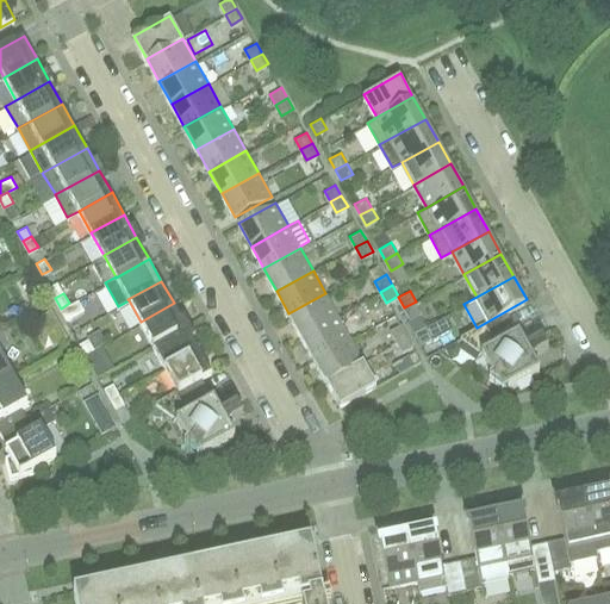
[(338,316),(325,293),(288,313),(302,336),(338,316)]
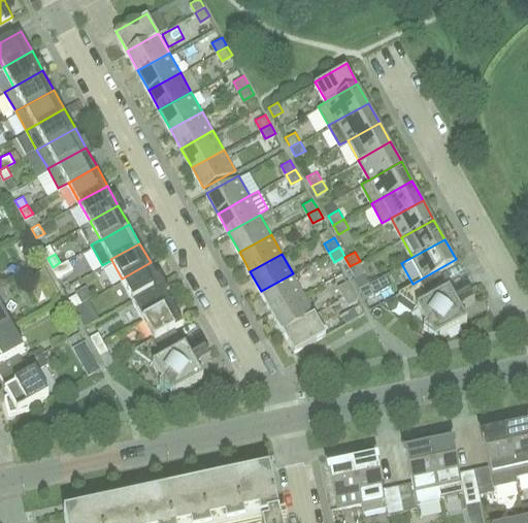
[(74,255),(60,262),(53,267),(58,276),(79,264),(74,255)]
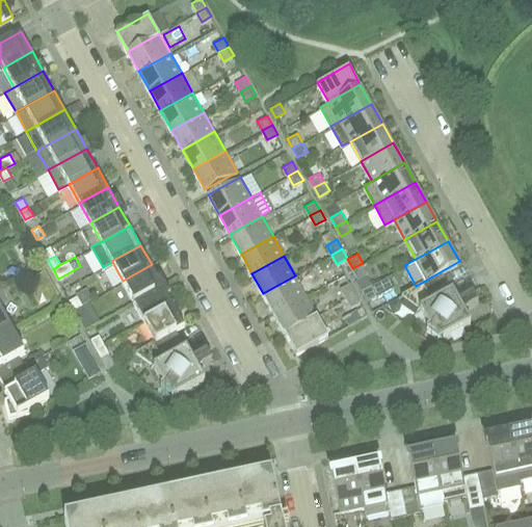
[(368,272),(363,263),(352,268),(357,278),(368,272)]
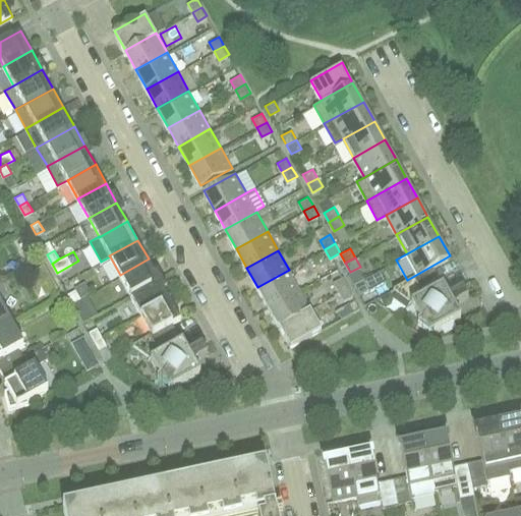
[(159,278),(149,259),(120,275),(130,294),(159,278)]
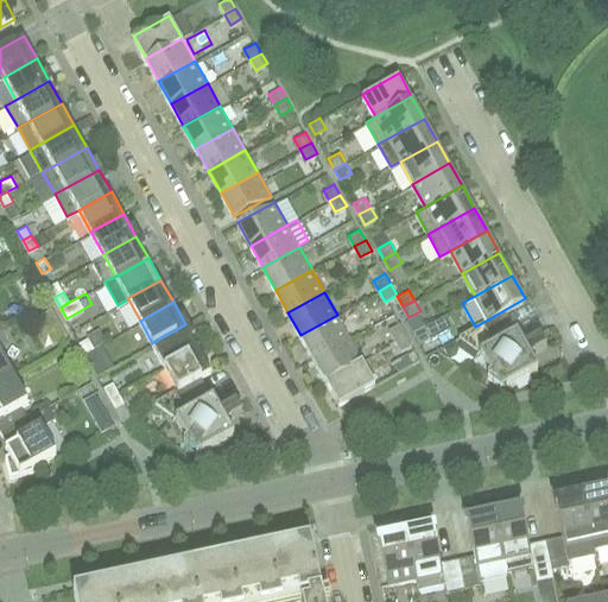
[(530,354),(546,344),(540,334),(524,343),(517,330),(495,342),(489,333),(511,321),(505,310),(458,335),(479,350),(491,371),(487,374),(505,387),(506,385),(538,368),(530,354)]
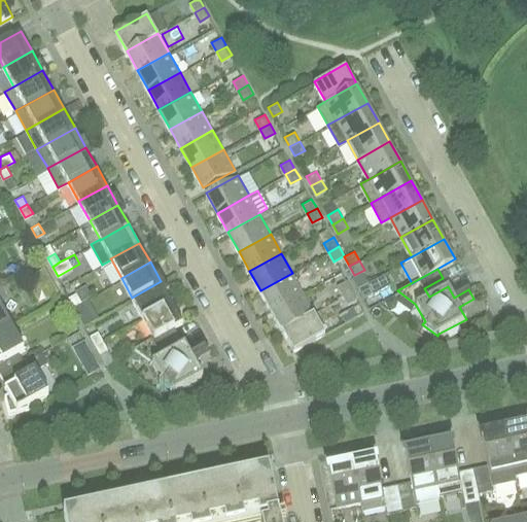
[(384,272),(367,281),(358,286),(363,297),(373,290),(389,282),(384,272)]
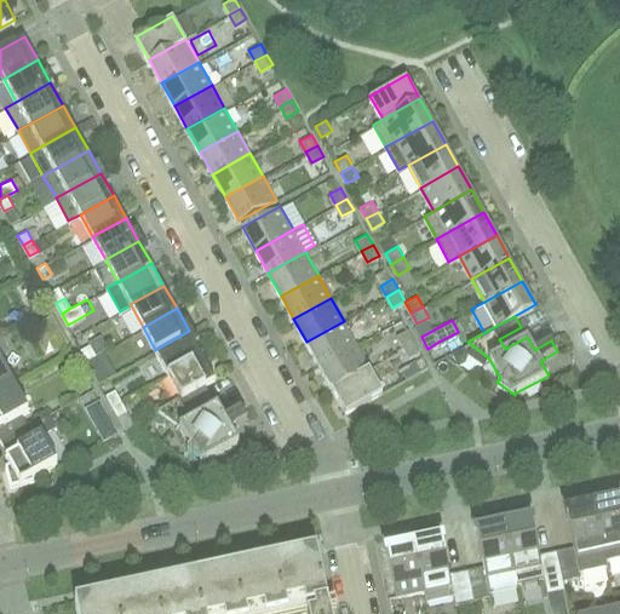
[(356,343),(344,321),(306,342),(320,365),(356,343)]
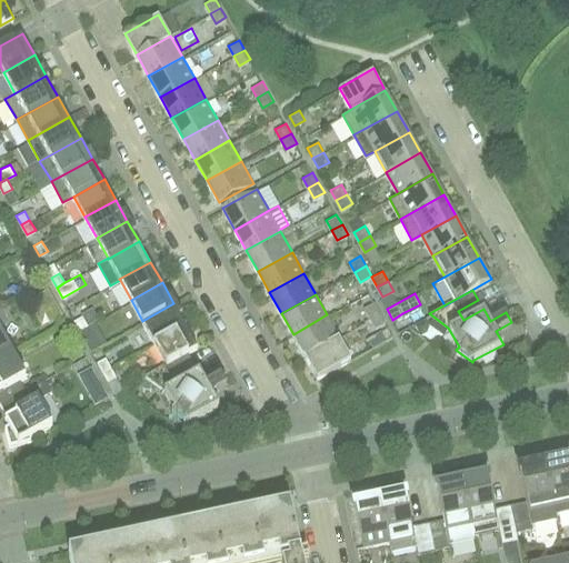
[(365,307),(370,317),(380,310),(375,300),(365,307)]
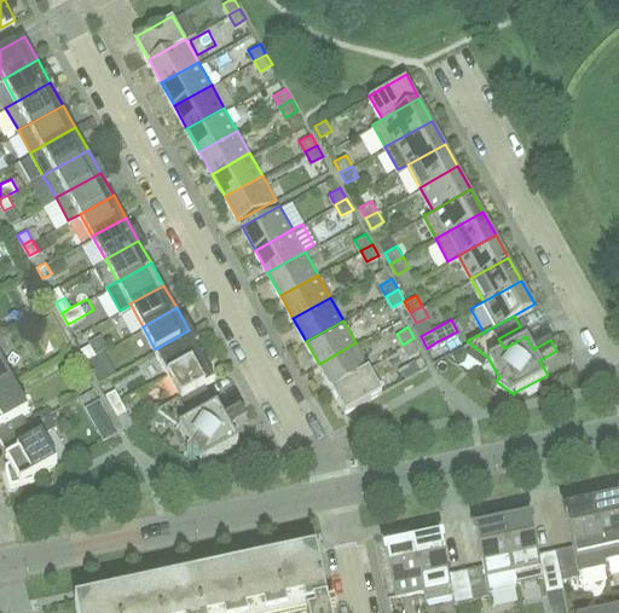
[(202,353),(189,330),(155,350),(168,371),(202,353)]
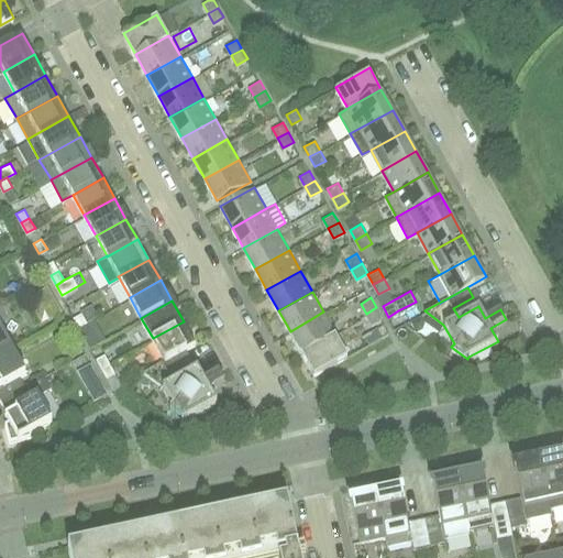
[(3,305),(0,306),(0,316),(2,319),(10,315),(3,305)]
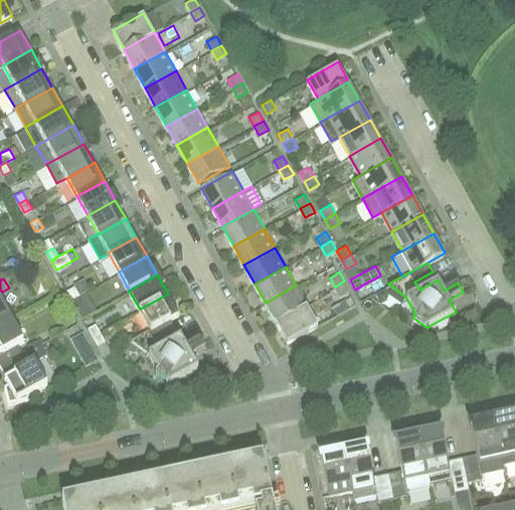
[(67,289),(72,298),(79,294),(79,293),(89,288),(83,280),(67,289)]
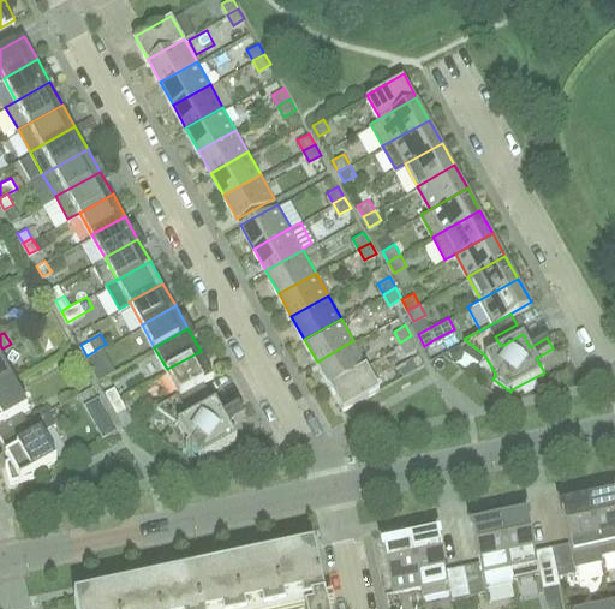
[(417,346),(411,335),(400,342),(405,353),(417,346)]
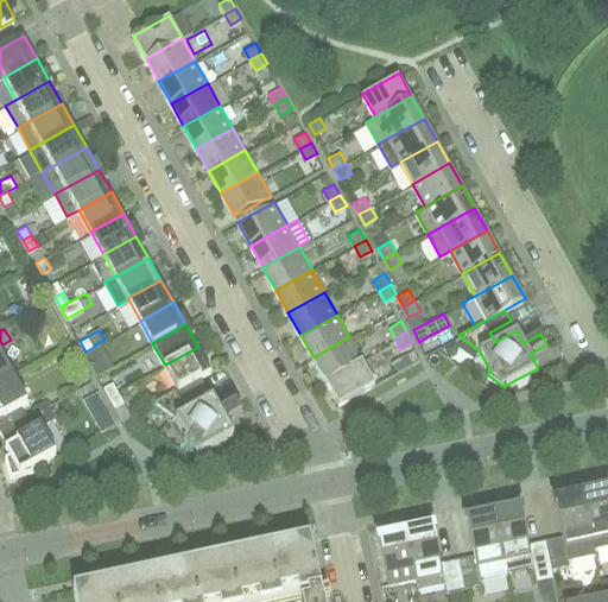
[(362,359),(349,336),(314,357),(325,380),(362,359)]
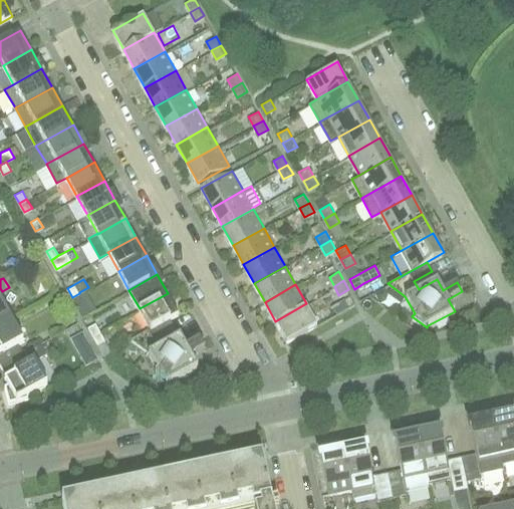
[(384,286),(375,291),(380,300),(386,298),(387,290),(384,286)]
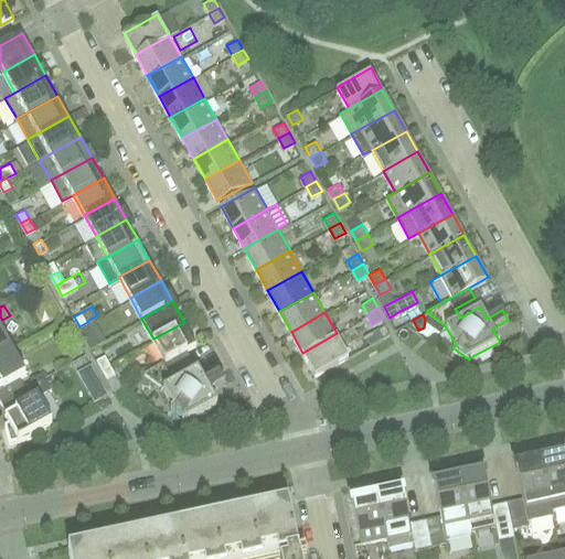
[(0,321),(2,320),(0,316),(0,353),(12,347),(0,325),(0,321)]
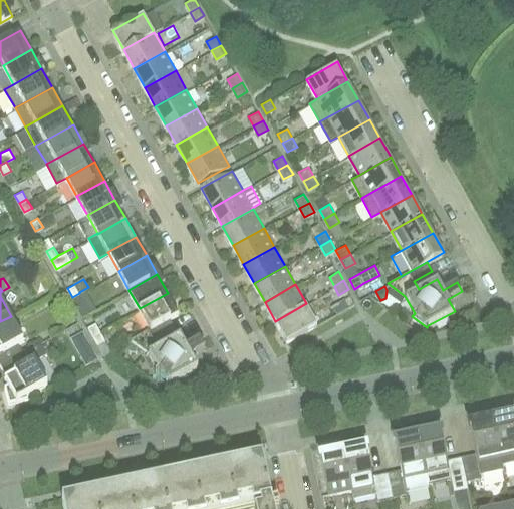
[(85,290),(79,293),(72,297),(82,315),(95,307),(85,290)]
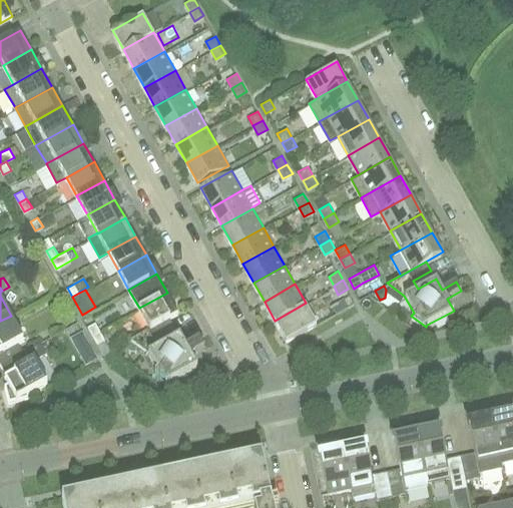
[(178,312),(167,293),(139,308),(150,328),(169,317),(178,312)]
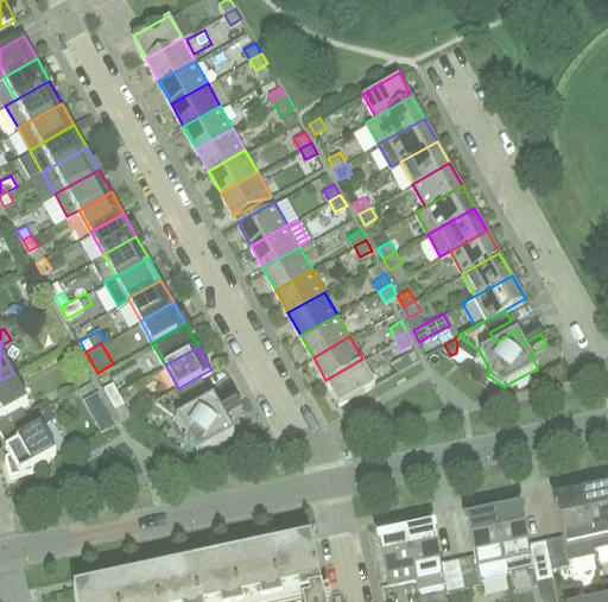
[(375,382),(362,359),(325,380),(339,403),(375,382)]
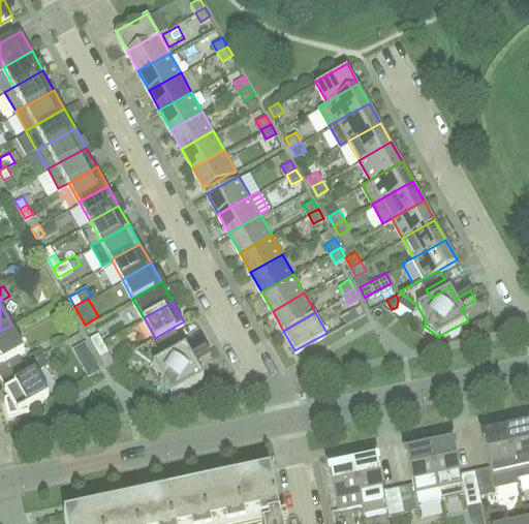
[(19,351),(24,348),(11,326),(0,331),(0,372),(1,375),(24,362),(19,351)]
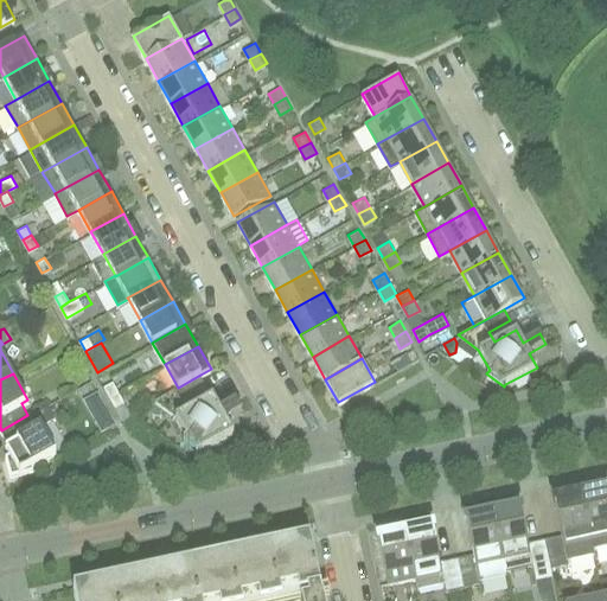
[(191,408),(185,397),(208,385),(200,375),(178,388),(154,401),(176,416),(186,435),(183,439),(200,452),(203,449),(234,433),(225,419),(242,409),(236,398),(219,408),(212,395),(191,408)]
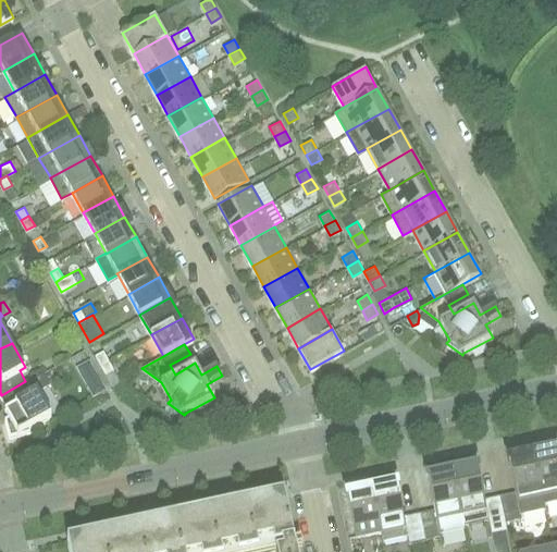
[(95,354),(100,364),(109,358),(103,348),(95,354)]
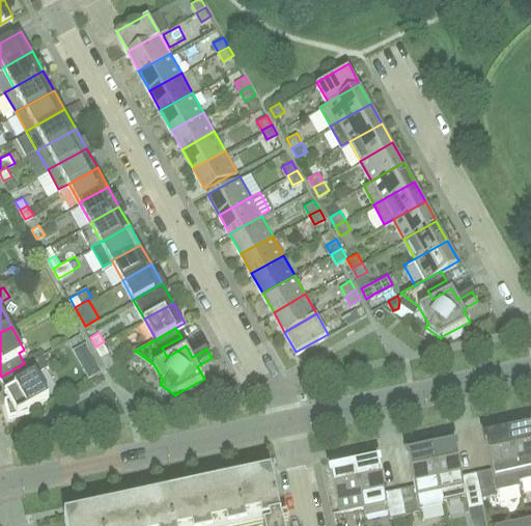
[(115,361),(104,341),(95,347),(107,365),(115,361)]
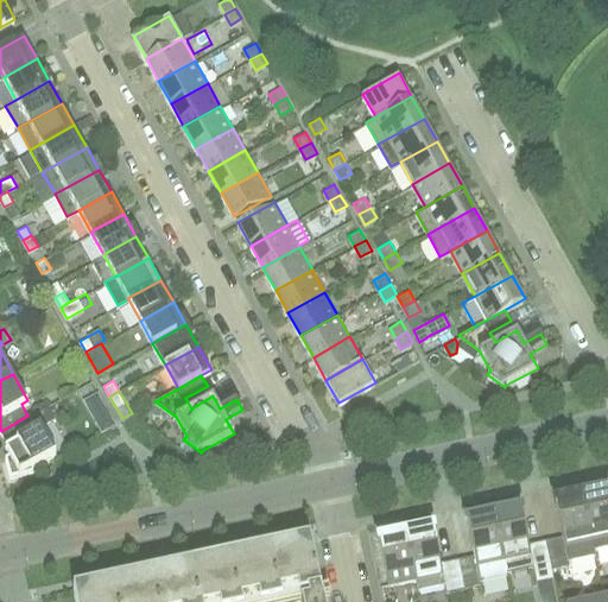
[(56,451),(42,425),(56,417),(49,404),(27,416),(1,431),(8,443),(6,445),(10,452),(6,455),(11,474),(33,468),(32,464),(56,451)]
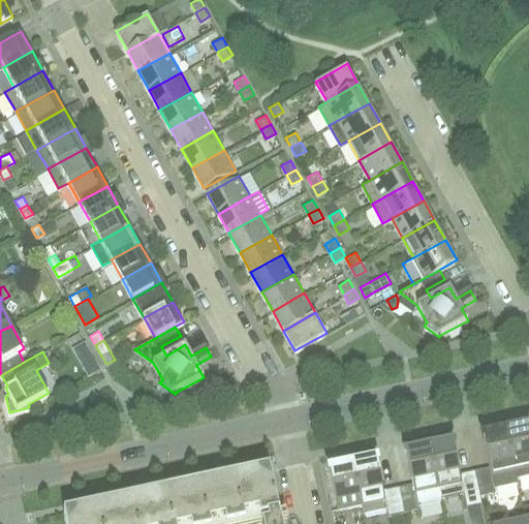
[(94,353),(81,361),(88,374),(101,367),(94,353)]
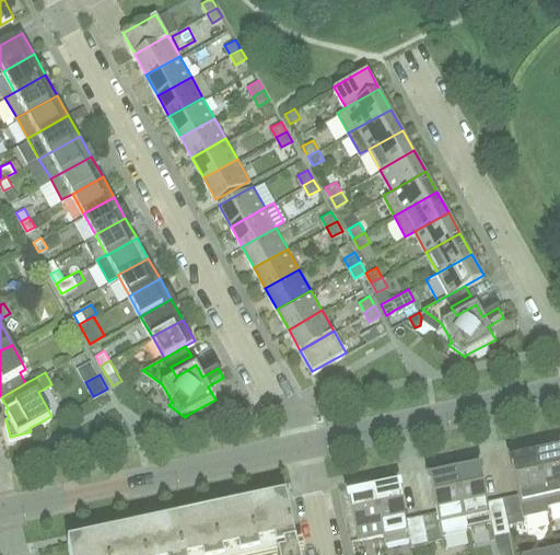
[(559,449),(536,455),(547,504),(559,500),(559,449)]
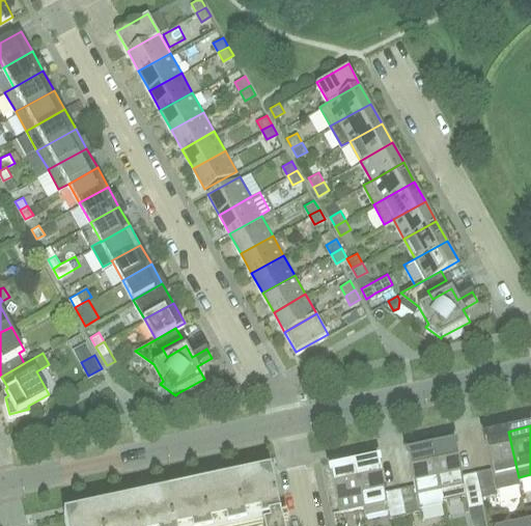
[(519,477),(508,432),(484,437),(492,466),(476,469),(482,495),(497,492),(496,488),(520,482),(519,477)]
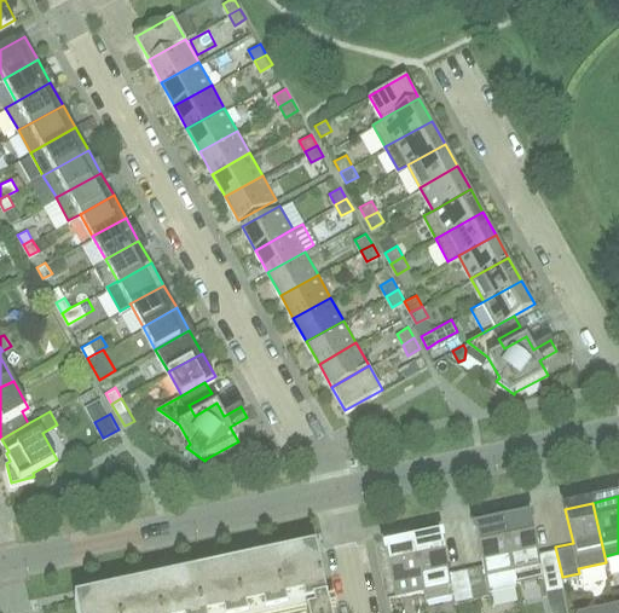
[(515,579),(503,522),(497,524),(496,516),(474,521),(482,562),(466,566),(473,596),(490,593),(490,589),(518,583),(516,579),(515,579)]
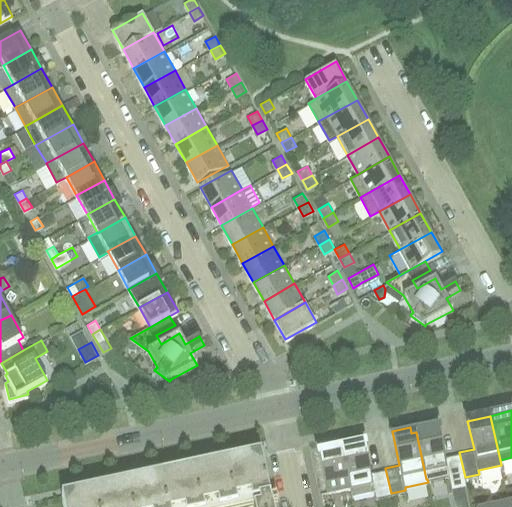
[(445,455),(439,427),(416,432),(426,479),(427,479),(449,474),(452,488),(467,485),(465,477),(459,452),(445,455)]
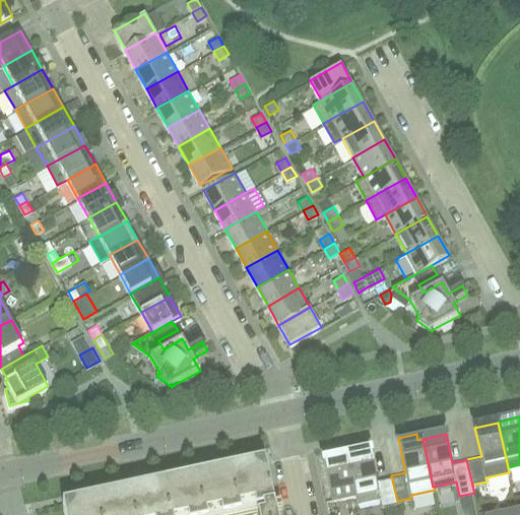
[(380,498),(382,505),(397,501),(391,475),(377,479),(371,450),(347,455),(355,494),(358,503),(380,498)]
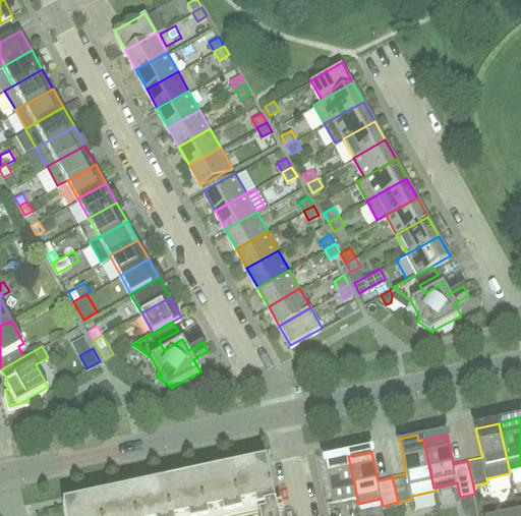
[(356,495),(348,456),(325,461),(333,500),(356,495)]
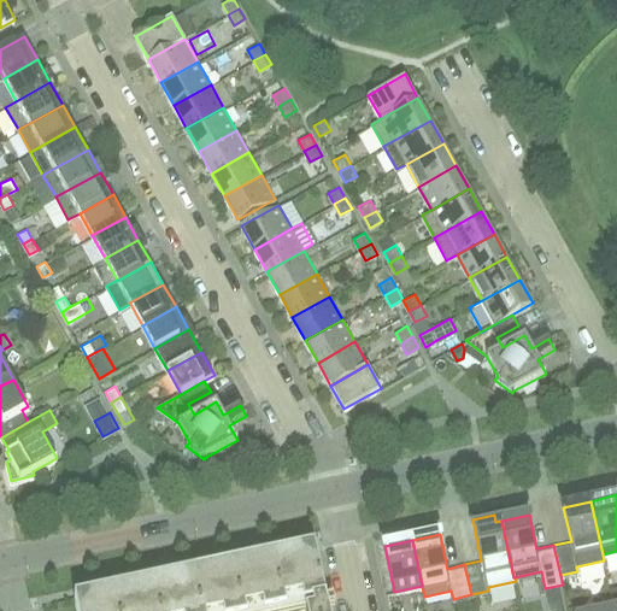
[(329,610),(316,548),(315,544),(75,595),(77,610),(263,610),(304,603),(305,610),(329,610)]
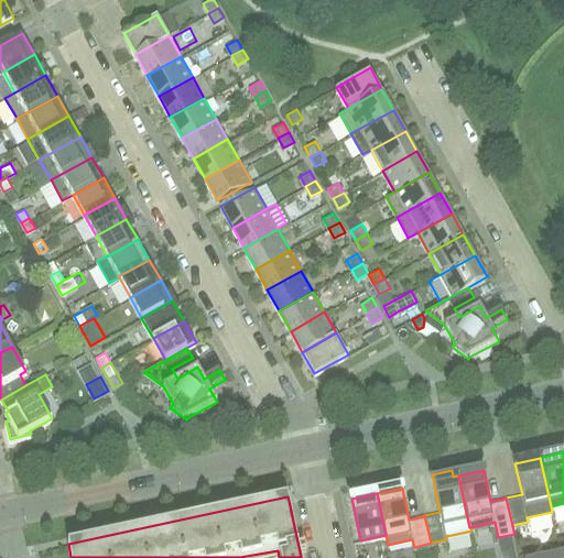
[(563,557),(563,548),(560,550),(524,557),(563,557)]
